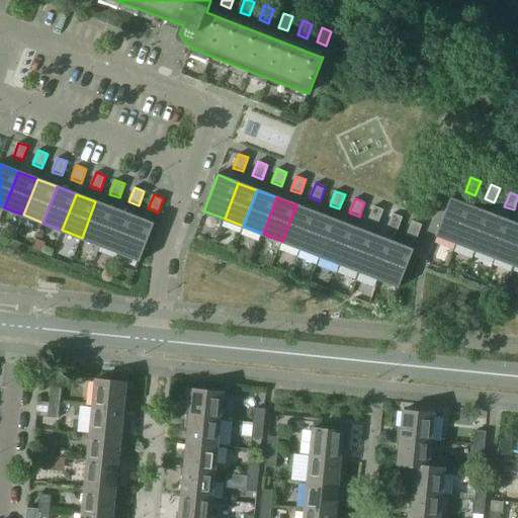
[(438,235),(456,242),(470,206),(452,199),(452,198),(450,198),(436,235),(438,235)]
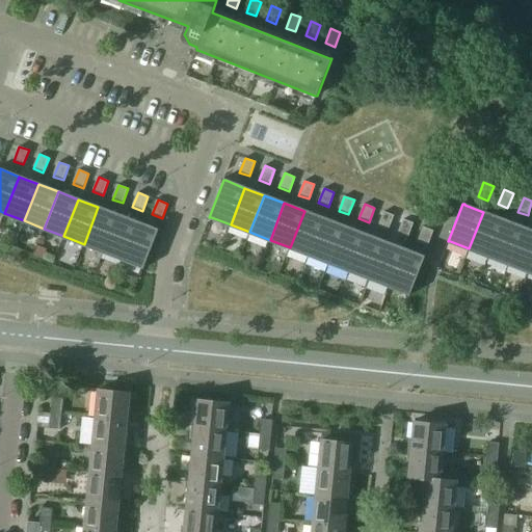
[(84,244),(104,251),(117,215),(98,207),(84,244)]
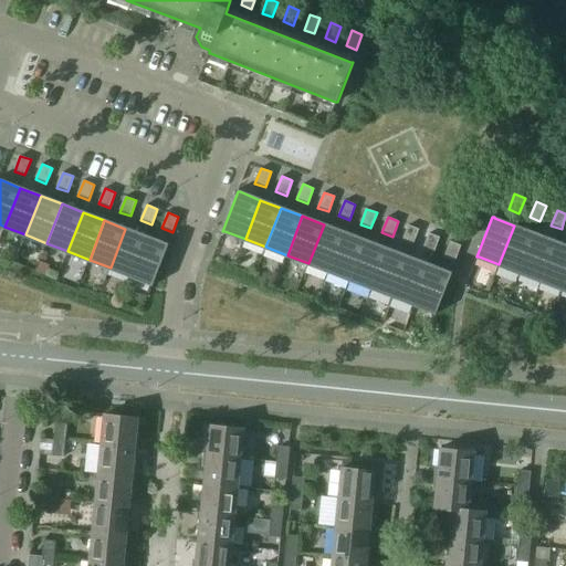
[(308,263),(329,272),(345,232),(324,224),(308,263)]
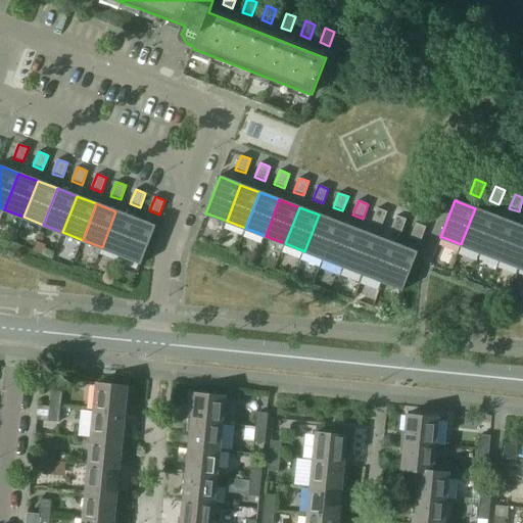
[(372,222),(382,226),(387,211),(378,207),(372,222)]
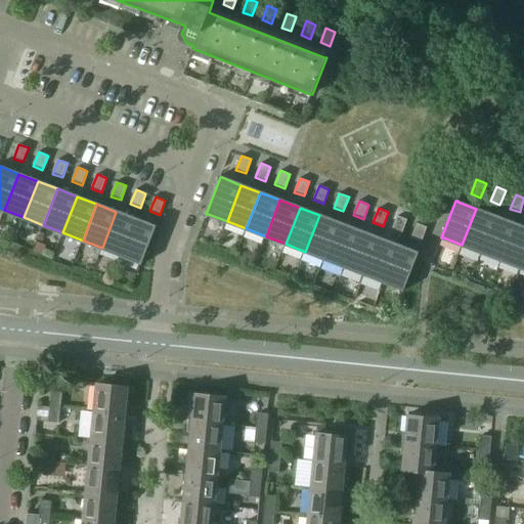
[(462,245),(481,253),(495,216),(476,209),(462,245)]
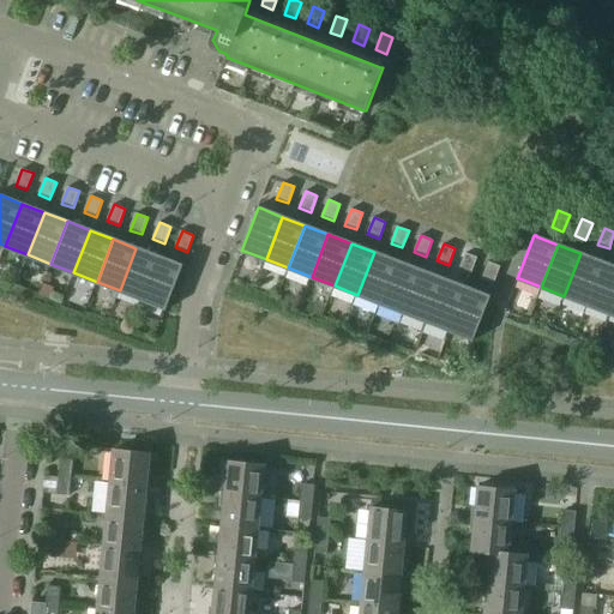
[(120,290),(143,299),(160,257),(136,248),(120,290)]
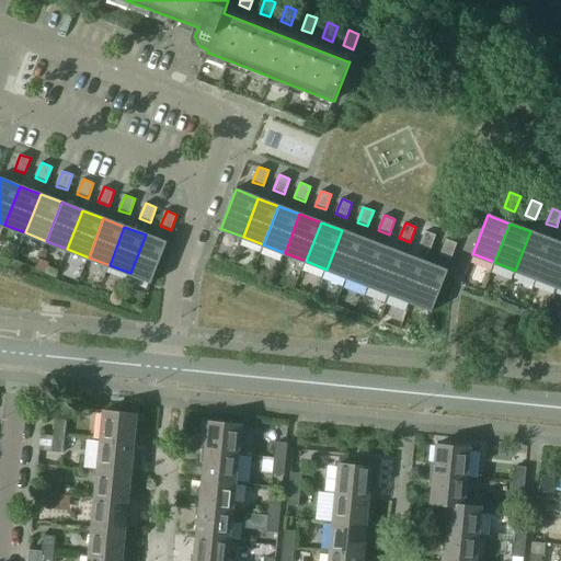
[(327,270),(347,277),(363,239),(342,230),(327,270)]
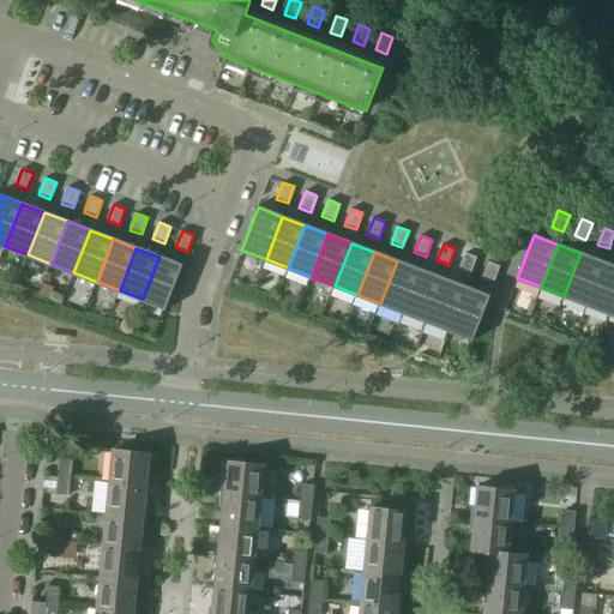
[(467,253),(459,270),(470,274),(477,257),(467,253)]
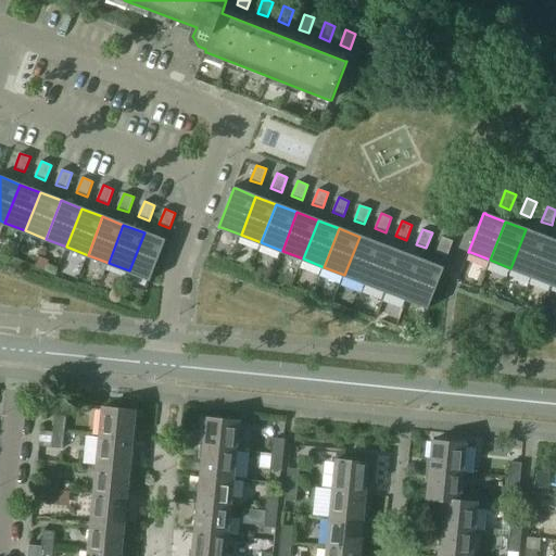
[(510,268),(532,276),(546,238),(526,229),(510,268)]
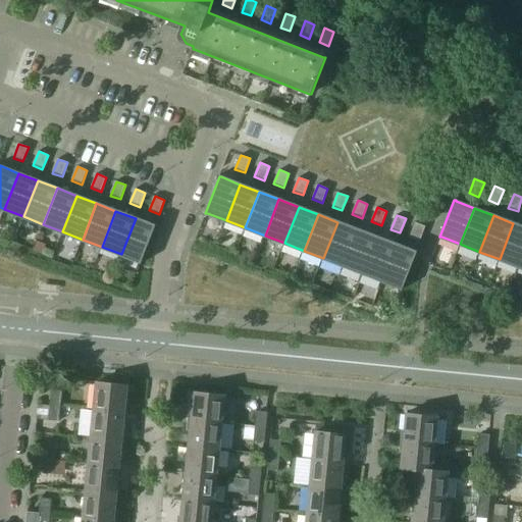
[(136,218),(121,254),(140,261),(140,262),(141,262),(155,225),(154,225),(136,218)]
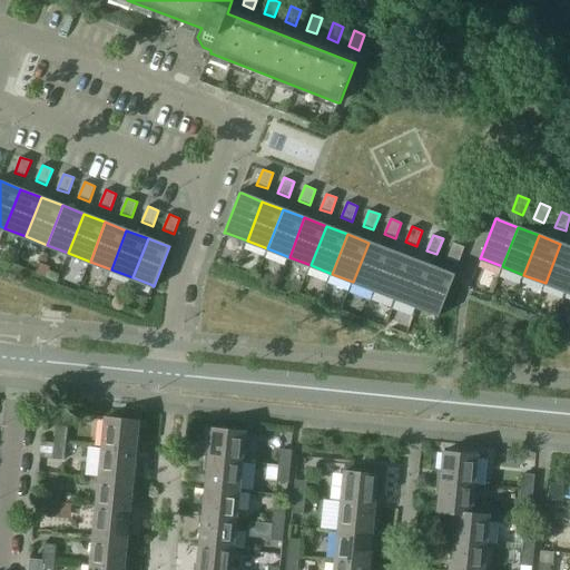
[(353,282),(374,290),(390,251),(369,243),(353,282)]
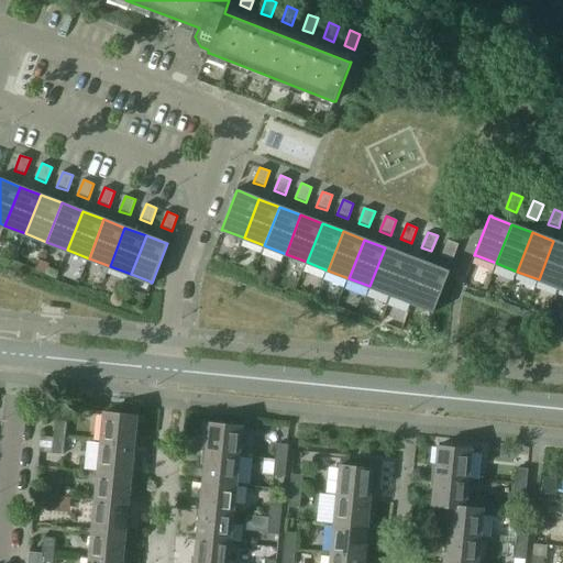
[(459,244),(449,240),(442,255),(453,260),(459,244)]
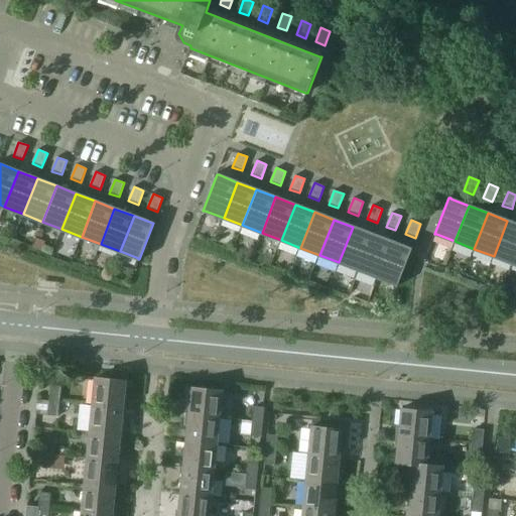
[(494,256),(513,264),(515,255),(515,223),(507,221),(494,256)]
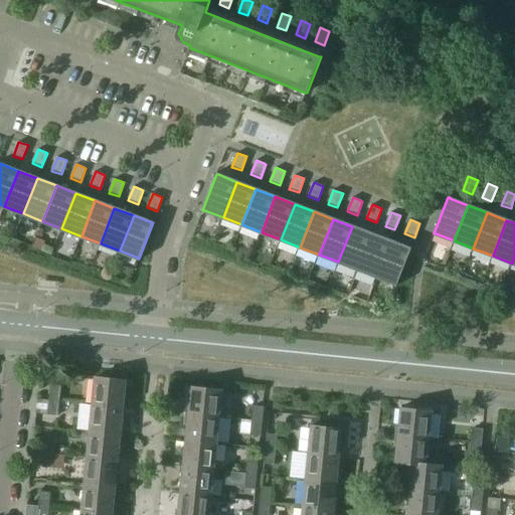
[(338,262),(358,270),(371,233),(352,226),(338,262)]
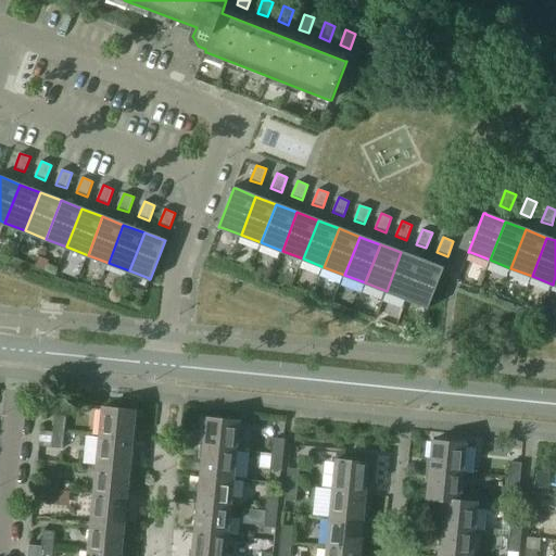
[(387,291),(407,299),(422,261),(401,252),(387,291)]
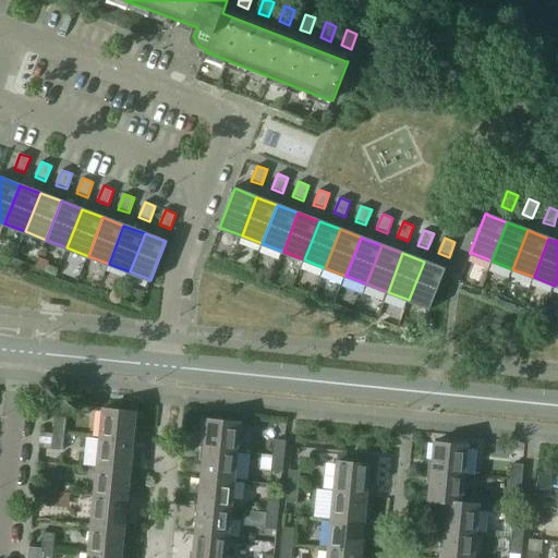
[(424,262),(409,300),(428,307),(429,308),(445,269),(444,268),(444,269),(424,262)]
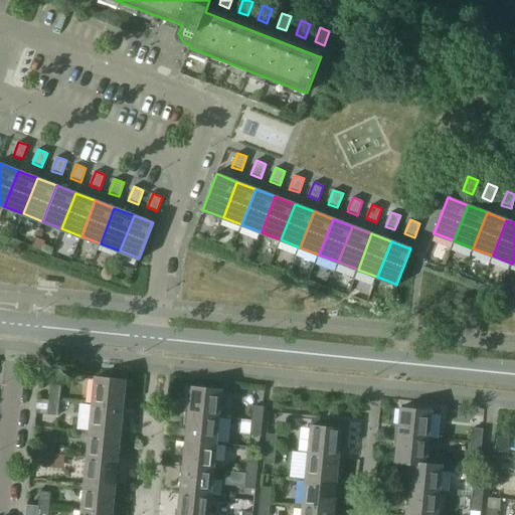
[(96,376),(93,403),(124,407),(127,379),(96,376)]
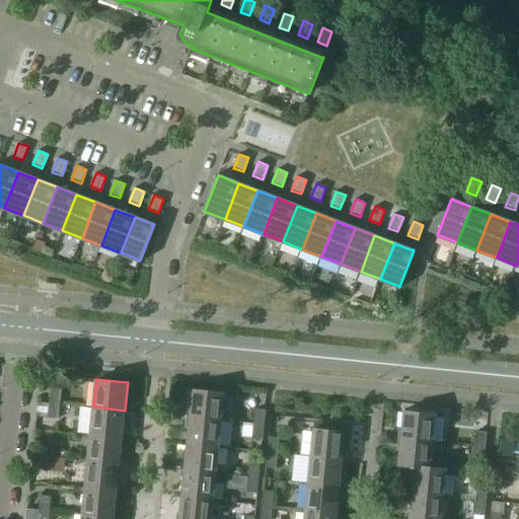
[(52,388),(51,402),(61,403),(62,389),(52,388)]
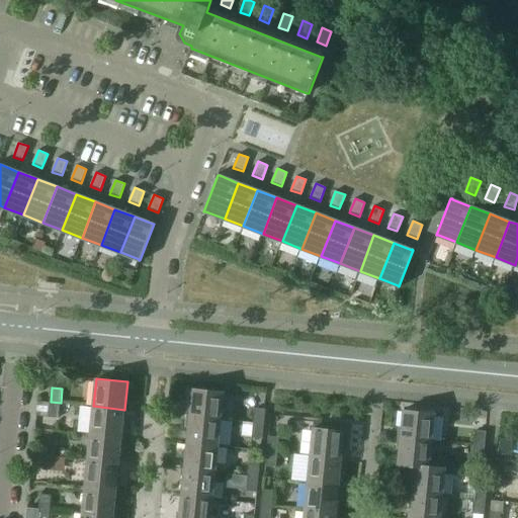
[(192,389),(189,416),(221,419),(224,392),(192,389)]
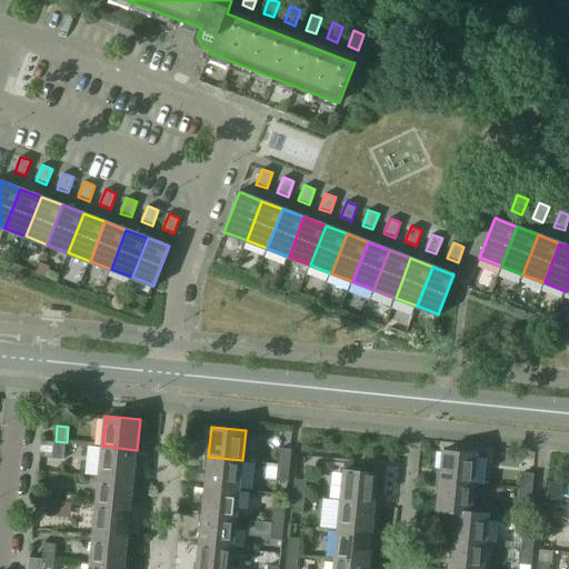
[(67,442),(56,441),(53,458),(65,459),(67,442)]
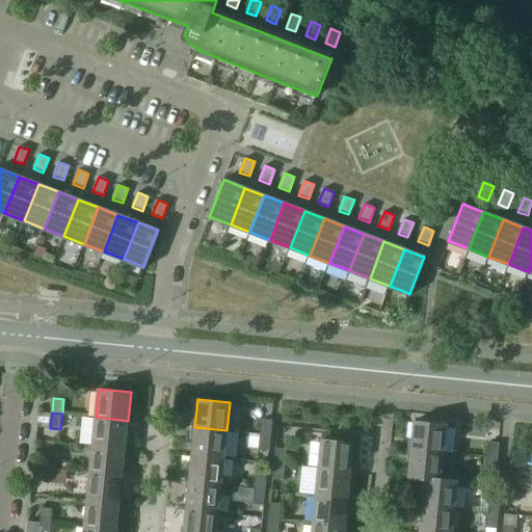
[(96,417),(92,445),(125,448),(128,421),(96,417)]
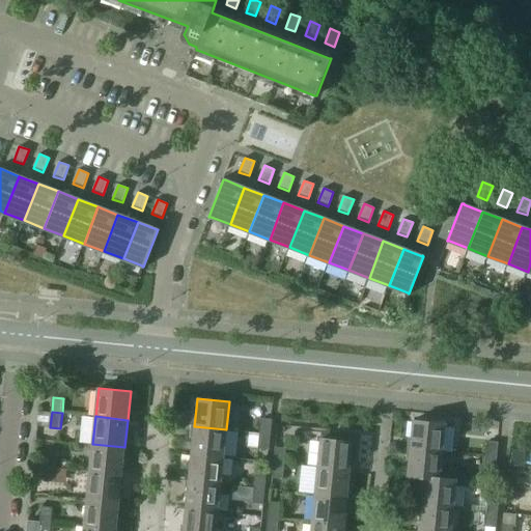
[(261,418),(260,434),(271,435),(272,419),(261,418)]
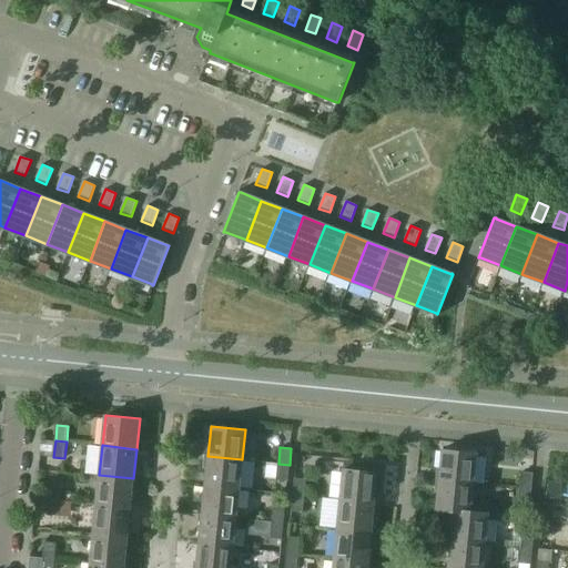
[(443,449),(439,479),(474,483),(477,453),(443,449)]
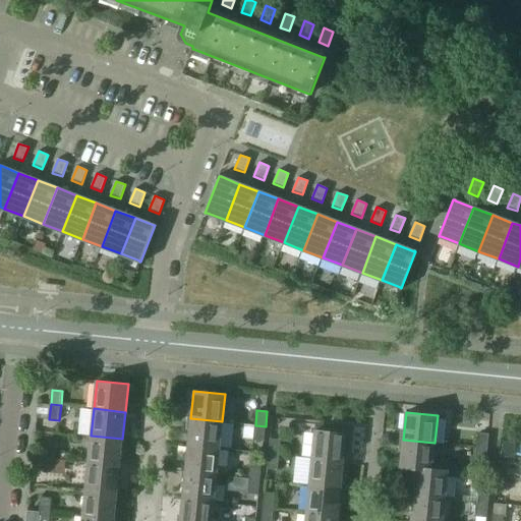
[(190,418),(188,445),(220,449),(222,421),(190,418)]
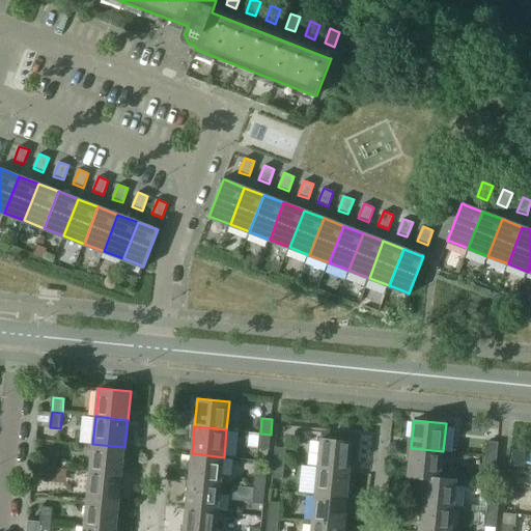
[(320,439),(317,467),(351,470),(351,460),(357,462),(360,434),(338,431),(337,440),(320,439)]
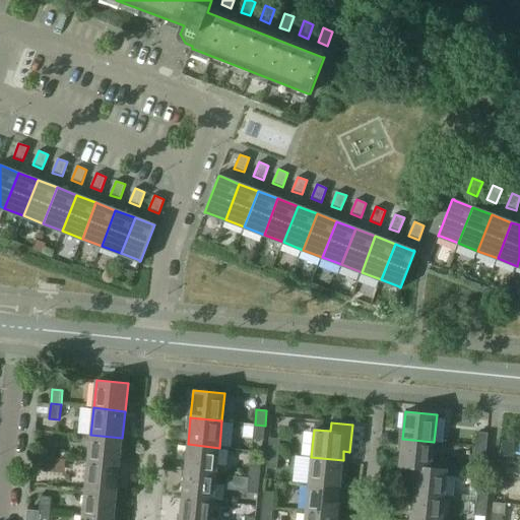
[(265,426),(255,425),(253,439),(263,440),(265,426)]
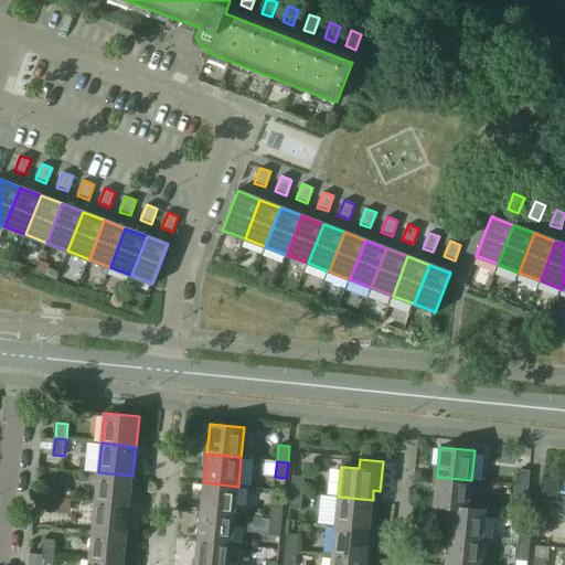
[(519,469),(518,486),(529,487),(530,470),(519,469)]
